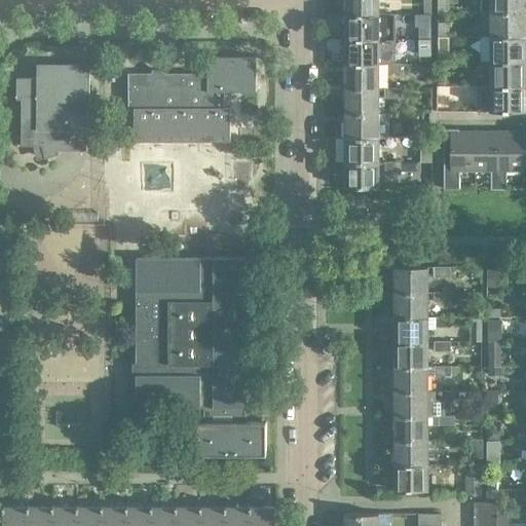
[(344,0),(345,13),(378,13),(378,0),(344,0)]
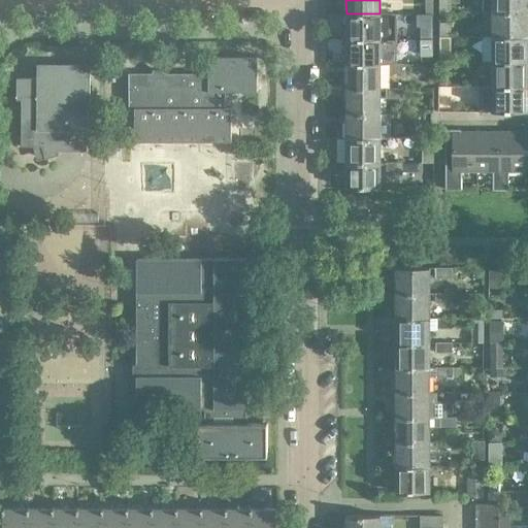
[(452,0),(440,0),(440,11),(452,11),(452,0)]
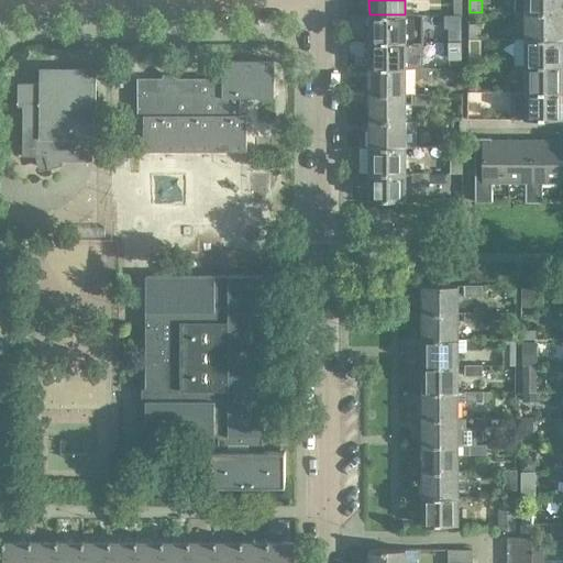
[(562,0),(512,0),(512,12),(526,12),(562,12),(562,0)]
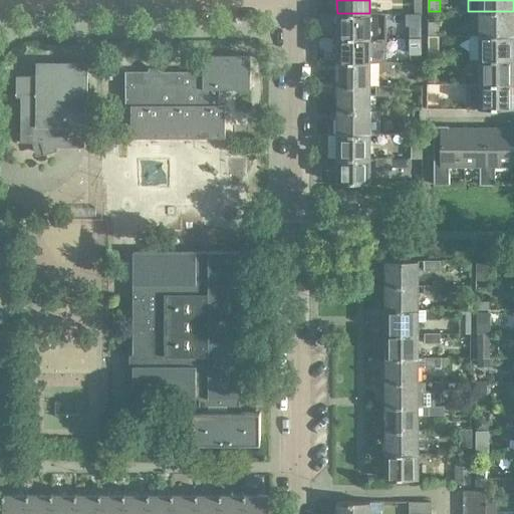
[(513,15),(513,11),(480,11),(480,35),(513,35),(513,34),(513,15)]
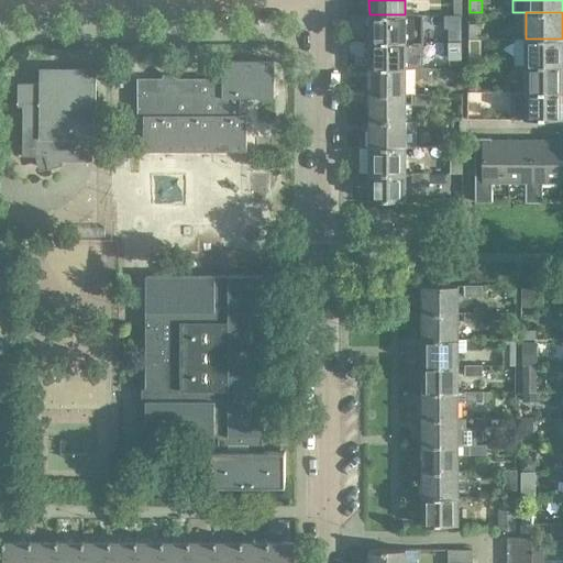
[(405,14),(370,14),(370,41),(422,41),(422,14),(405,14)]
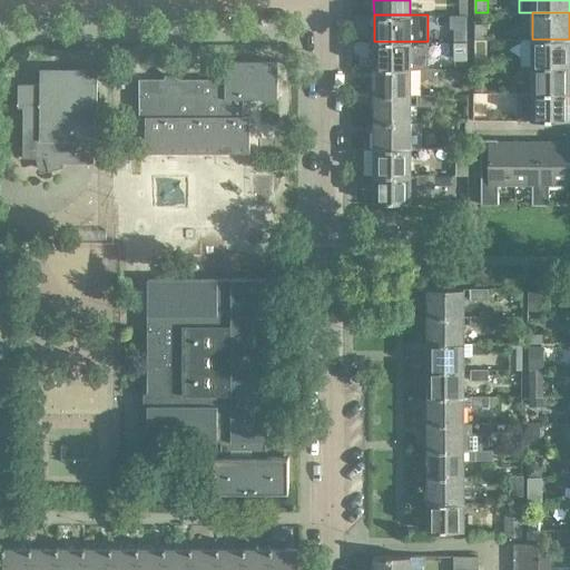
[(468,40),(468,15),(459,15),(453,15),(453,28),(453,40),(468,40)]
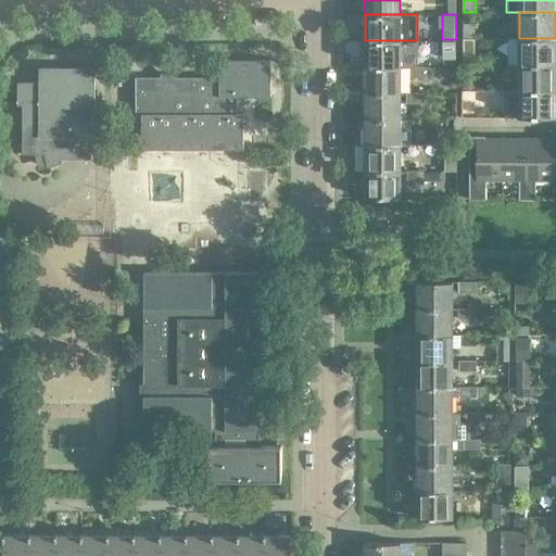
[(474,25),(463,25),(463,38),(475,38),(474,25)]
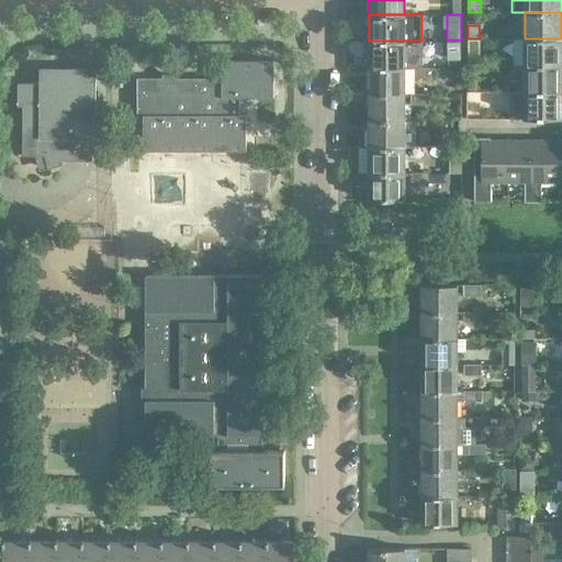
[(480,38),(468,38),(468,60),(468,64),(480,64),(479,60),(480,38)]
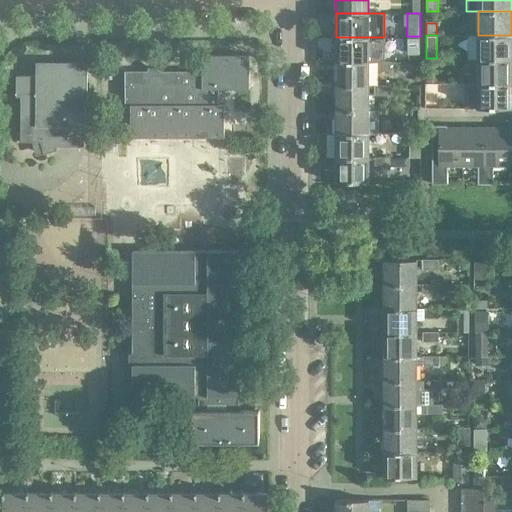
[(478,35),(468,35),(468,59),(478,59),(511,59),(511,51),(511,35),(478,35)]
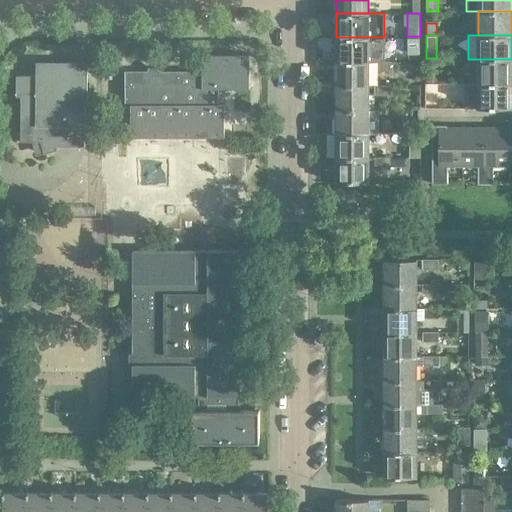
[(384,37),(336,37),(336,61),(368,61),(374,61),(384,61),(384,37)]
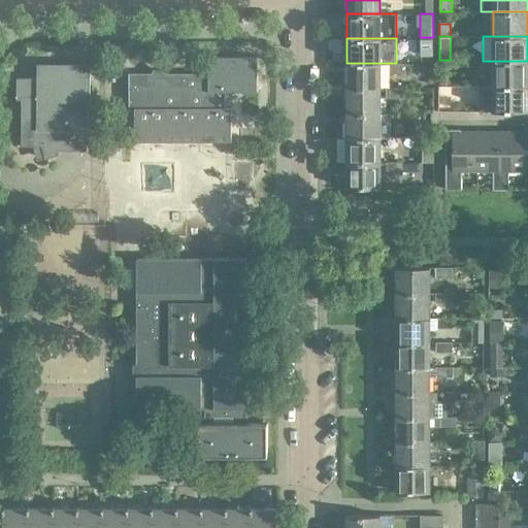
[(152,73),(129,73),(129,110),(134,110),(134,141),(231,141),(231,107),(225,107),(225,91),(257,91),(257,57),(208,57),(208,73),(166,73),(166,78),(152,78),(152,73)]
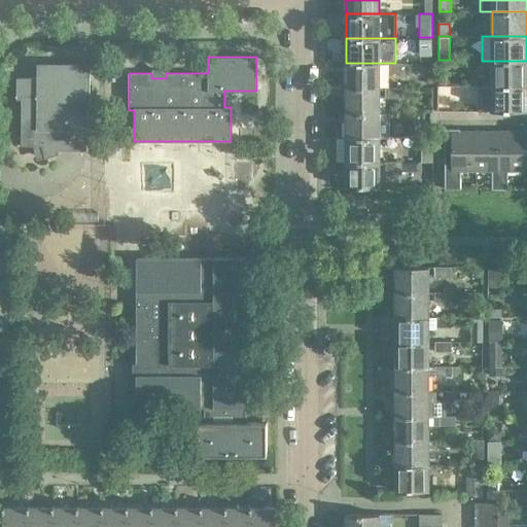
[(119,72),(119,59),(109,59),(108,59),(108,72),(119,72)]
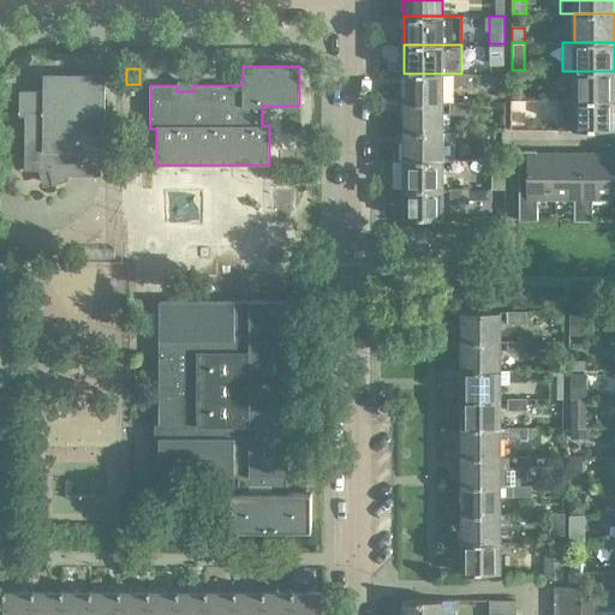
[(614,71),(574,71),(574,100),(614,100),(614,90),(614,91),(614,71)]
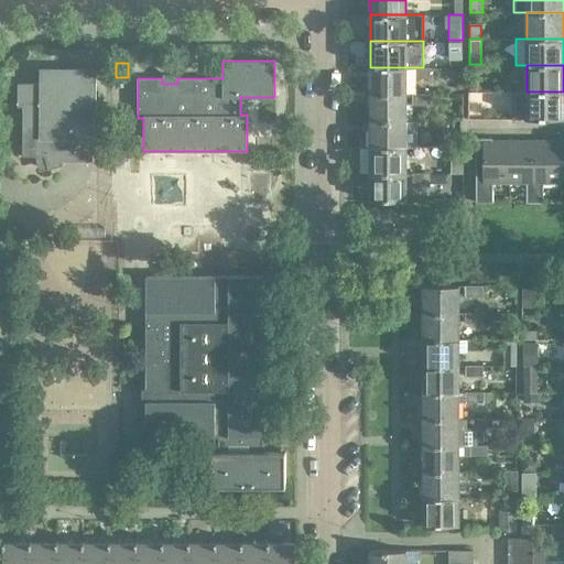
[(405,67),(370,67),(370,94),(405,94),(405,67)]
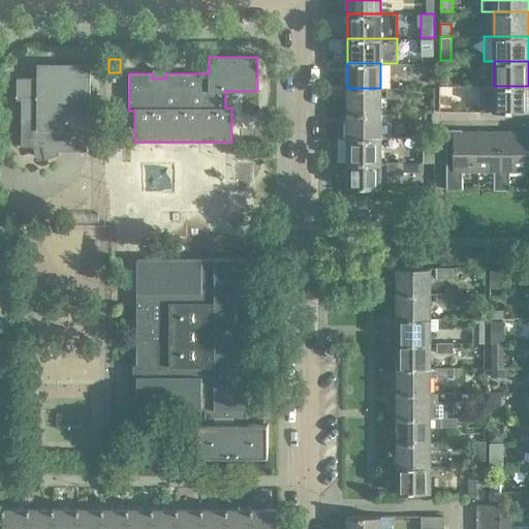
[(403,63),(386,63),(386,72),(403,72),(403,63)]
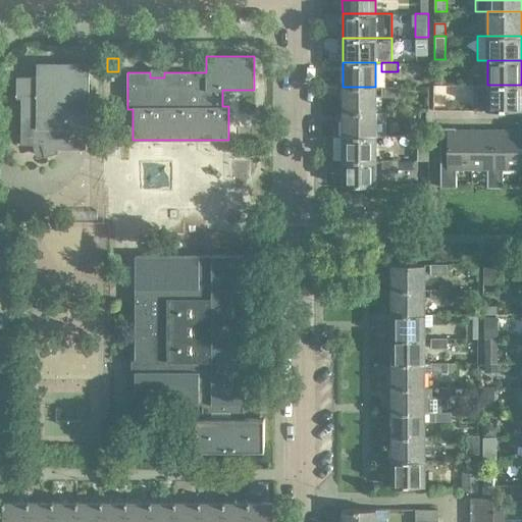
[(21,99),(21,144),(34,144),(37,158),(45,156),(45,157),(59,153),(58,152),(57,152),(57,149),(86,149),(86,126),(88,126),(88,64),(39,64),(39,76),(17,76),(16,99),(21,99)]
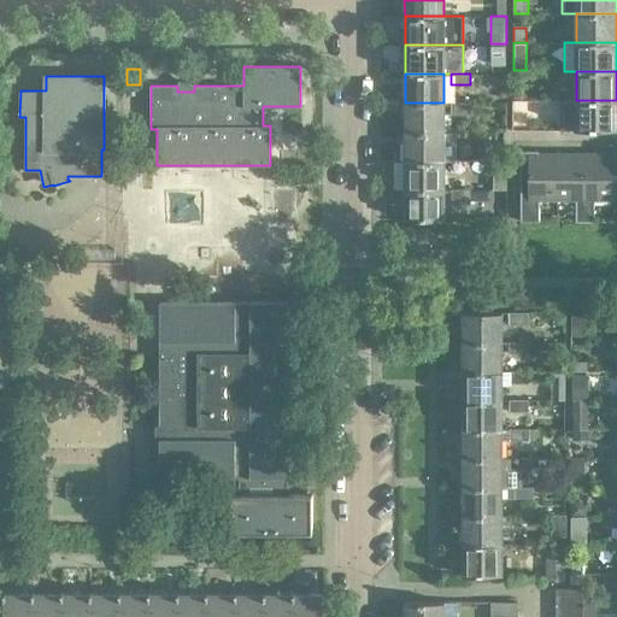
[(517,87),(513,86),(513,98),(527,98),(527,95),(517,87)]
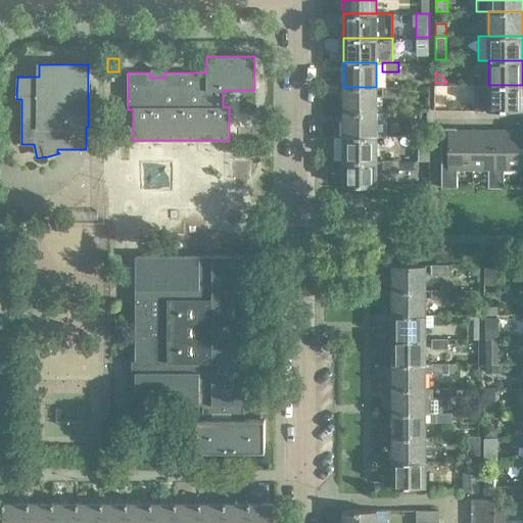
[(447,85),(434,85),(434,96),(447,96),(447,85)]
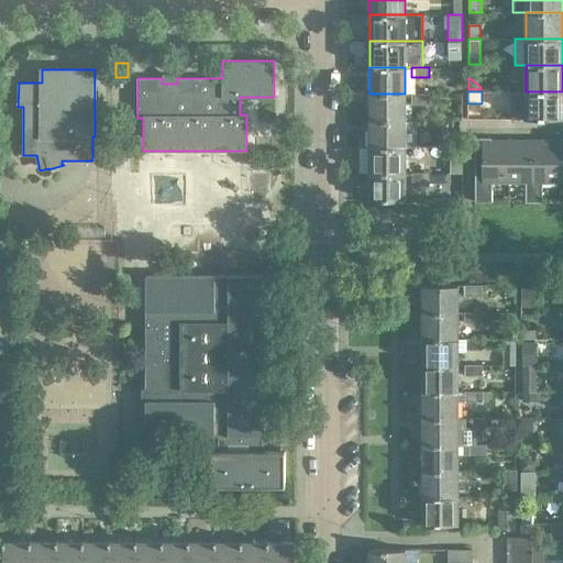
[(526,91),(511,91),(511,118),(526,118),(526,119),(562,118),(562,117),(562,118),(562,117),(562,109),(561,110),(562,91),(526,91)]
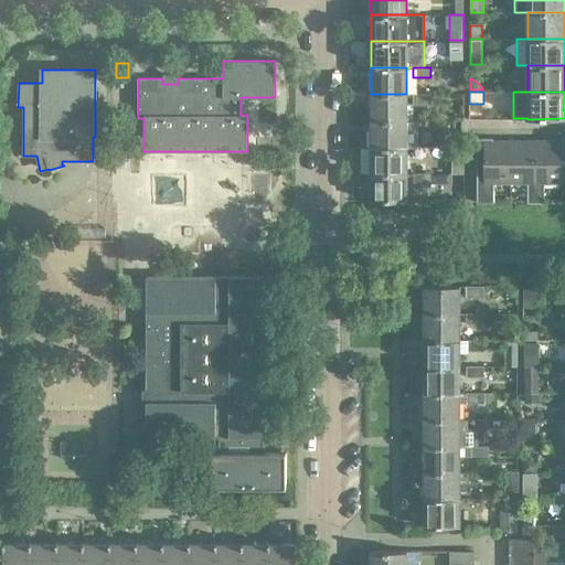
[(406,94),(371,94),(371,120),(406,120),(406,94)]
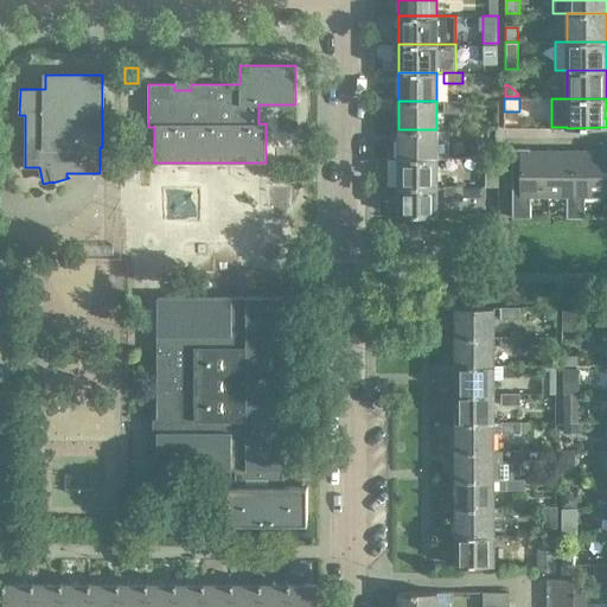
[(462,101),(443,101),(443,113),(462,113),(462,101)]
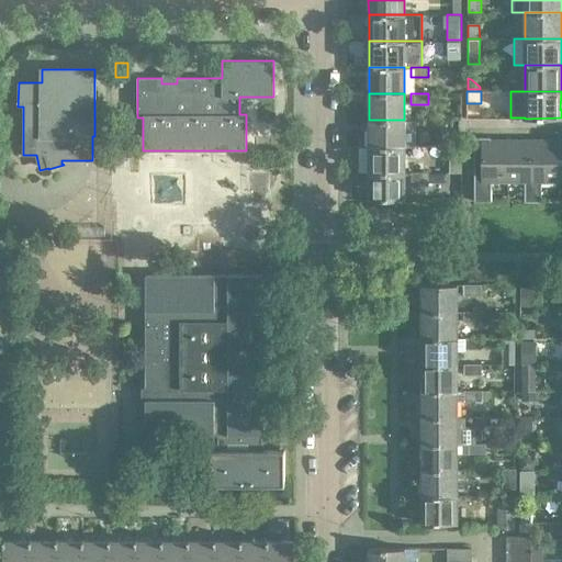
[(404,120),(369,120),(369,146),(404,146),(414,146),(414,120),(404,120)]
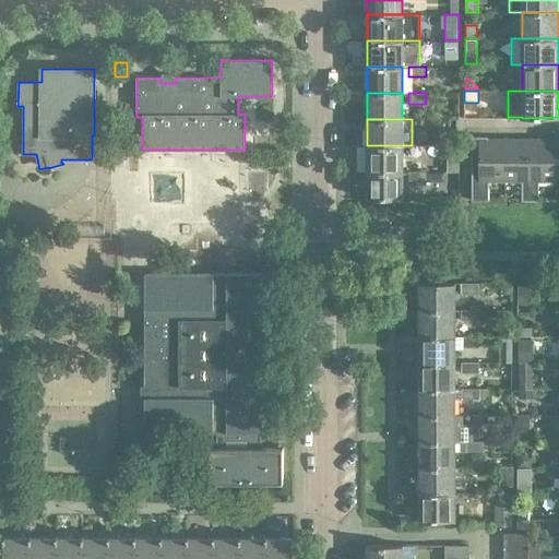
[(448,142),(448,130),(436,130),(436,142),(448,142)]
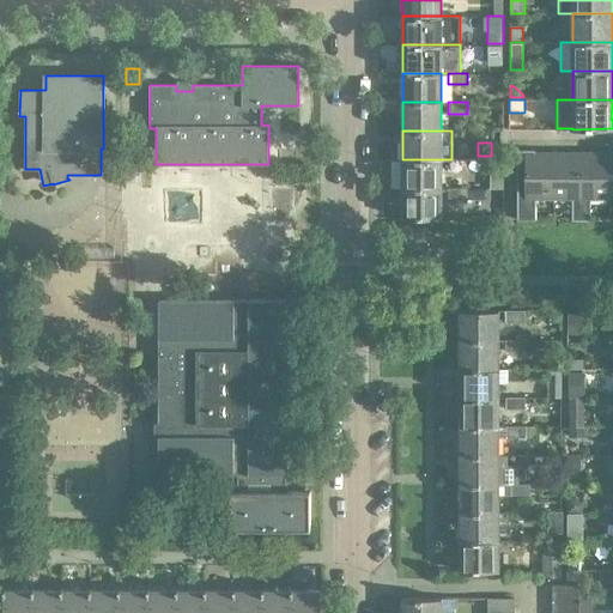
[(535,159),(535,152),(535,150),(517,150),(517,159),(535,159)]
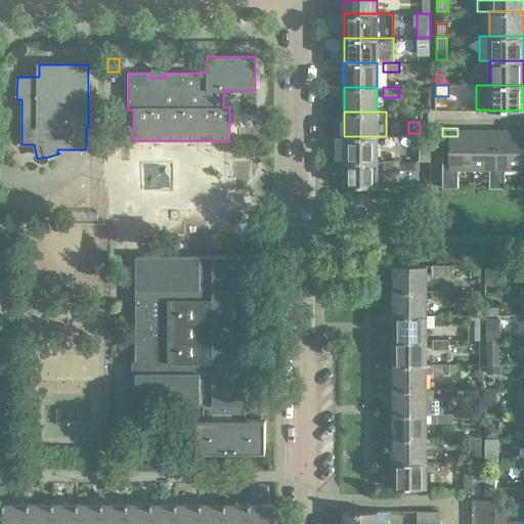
[(442,162),(442,188),(457,188),(457,170),(473,170),(473,130),(457,130),(457,136),(457,143),(457,149),(457,156),(457,162),(442,162)]
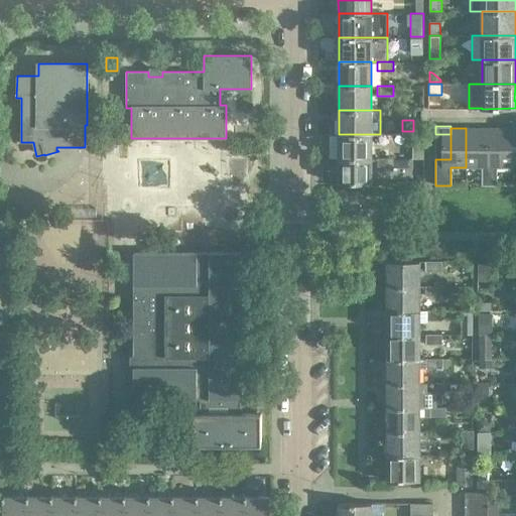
[(489,128),(466,128),(466,167),(481,167),(482,185),(489,185),(489,128)]
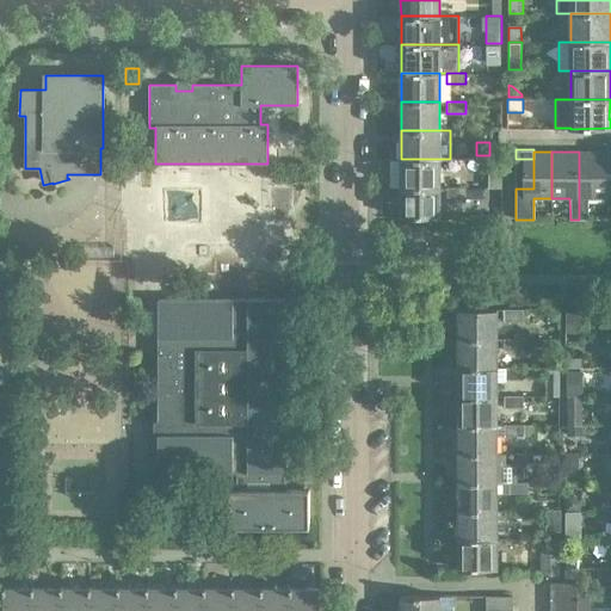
[(606,152),(579,152),(579,220),(588,220),(588,198),(606,198),(606,152)]
